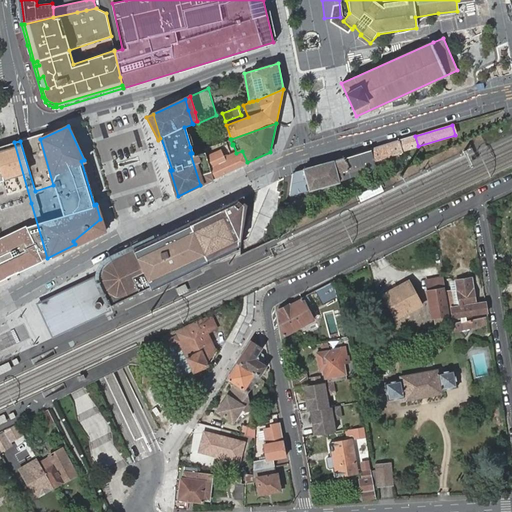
[(415,136),(398,142),(401,152),(418,146),(415,136)]
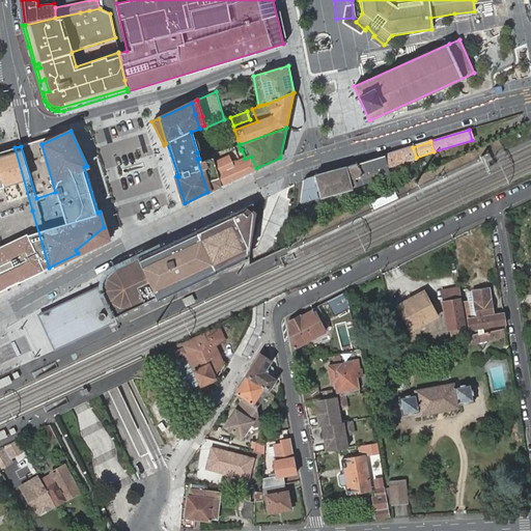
[(32,211),(15,147),(0,151),(0,206),(3,218),(32,211)]
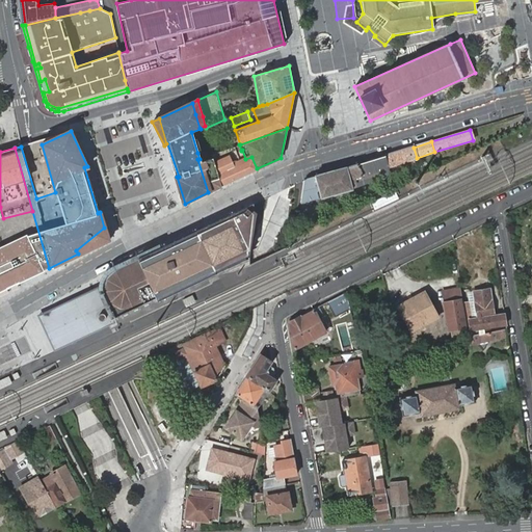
[(221,186),(257,168),(251,157),(245,159),(242,150),(241,151),(232,154),(230,148),(211,155),(213,159),(221,186)]
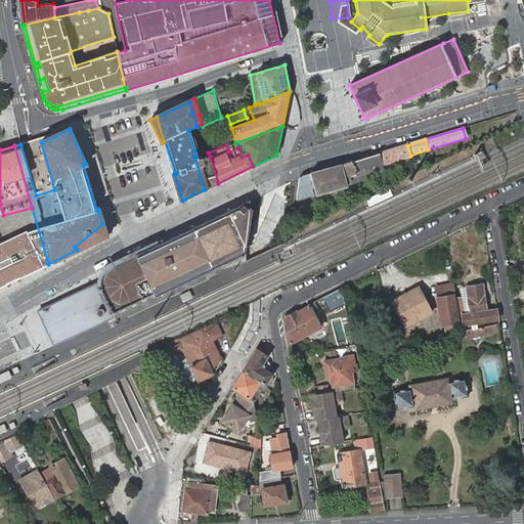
[(383,166),(408,158),(411,157),(410,156),(407,145),(380,154),(383,166)]
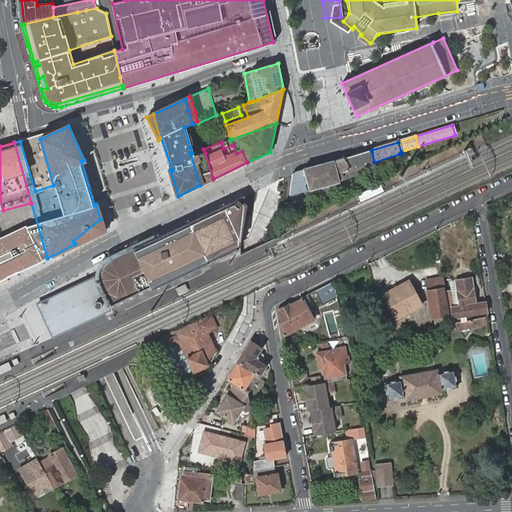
[(341,181),(376,168),(376,167),(375,165),(374,162),(371,150),(333,161),(337,177),(340,177),(341,181)]
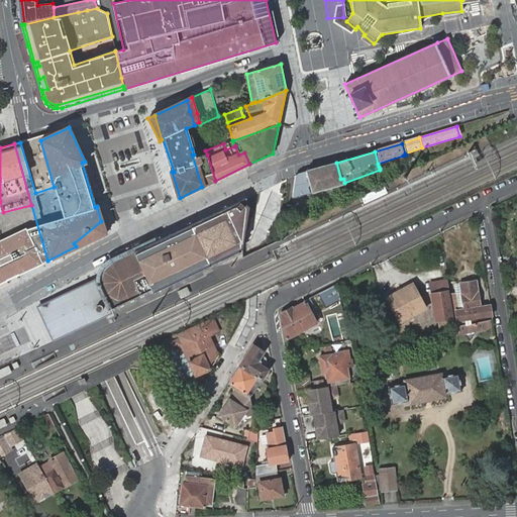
[(202,187),(215,181),(207,154),(195,158),(194,154),(192,154),(202,187)]
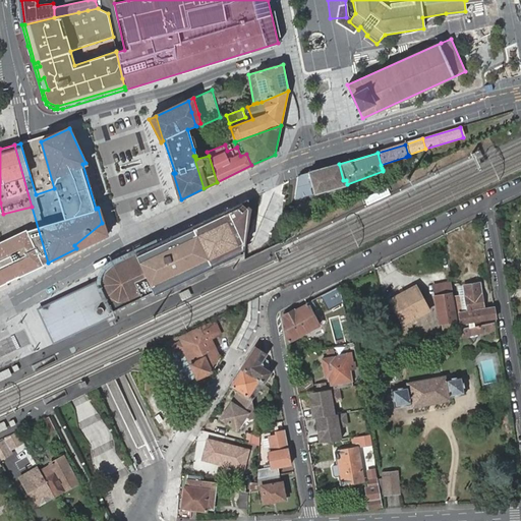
[(406,157),(381,165),(382,168),(383,170),(407,161),(406,157)]
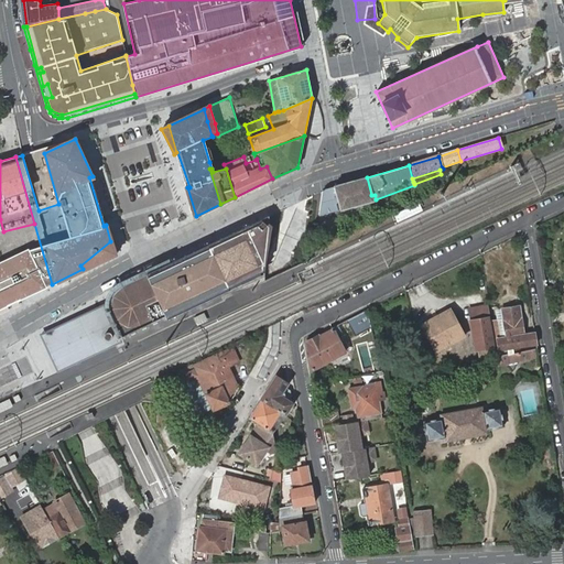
[(325,210),(326,214),(340,209),(342,210),(373,201),(373,199),(376,199),(375,195),(371,195),(367,177),(366,177),(334,186),(337,198),(329,201),(331,208),(329,209),(325,210)]
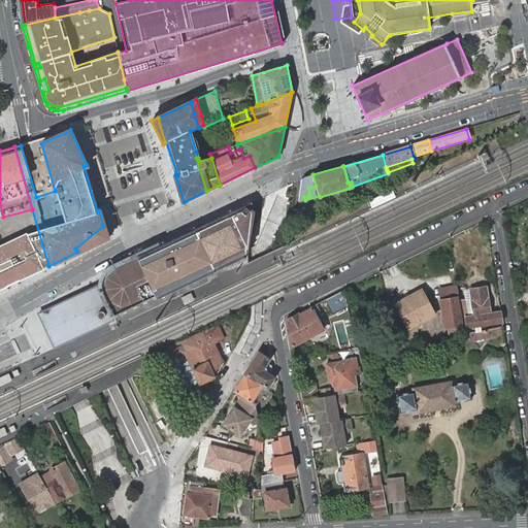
[(301,180),(298,202),(305,200),(304,197),(308,196),(309,195),(308,188),(316,186),(312,174),(311,174),(305,176),(301,180)]
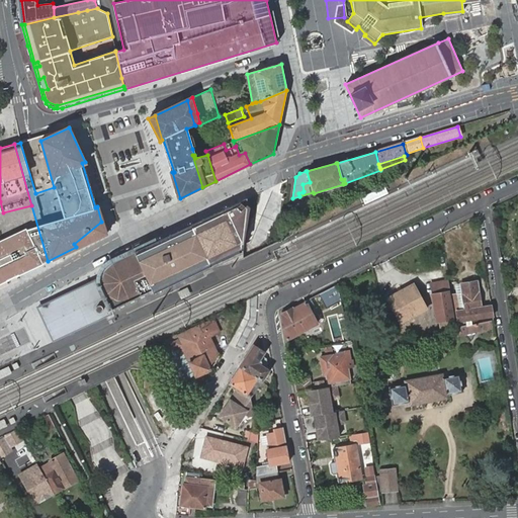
[(0,283),(24,272),(3,212),(0,201),(0,283)]
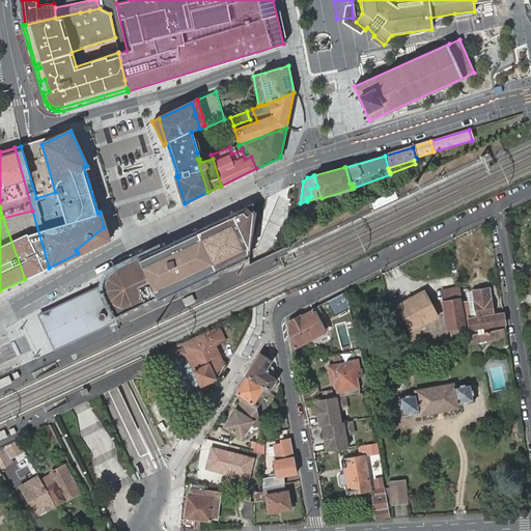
[(25,279),(49,268),(32,211),(3,218),(25,279)]
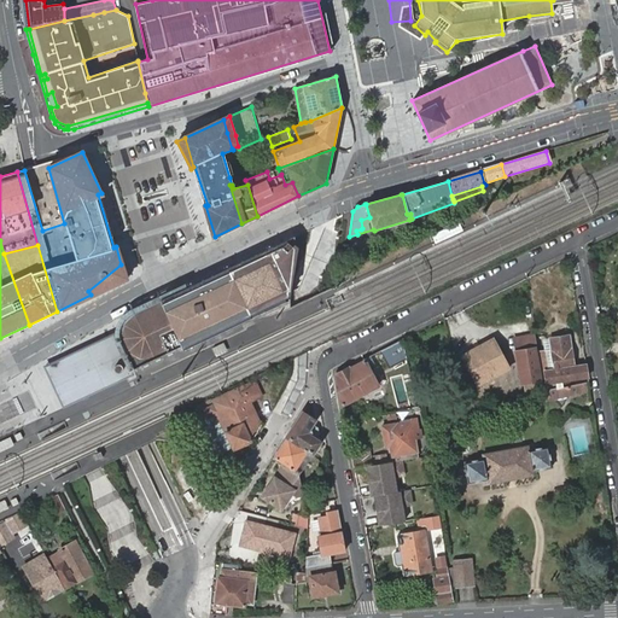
[(272,254),(268,248),(227,268),(229,274),(272,254)]
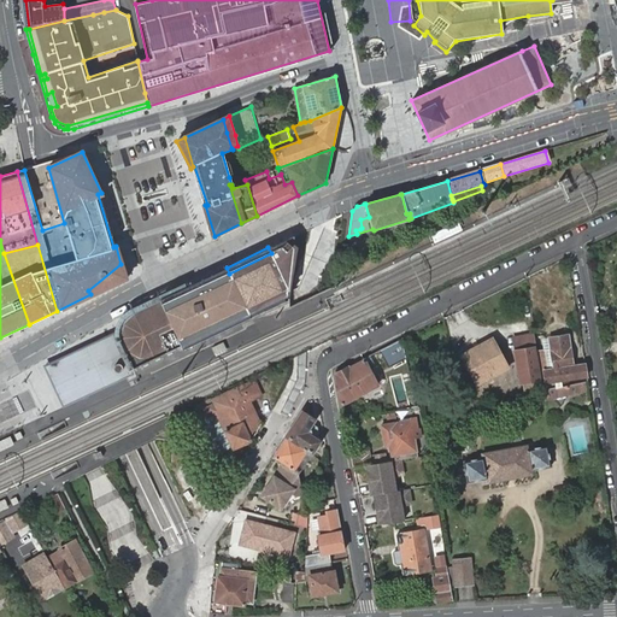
[(285,299),(285,281),(281,274),(271,253),(229,274),(251,317),(285,299)]
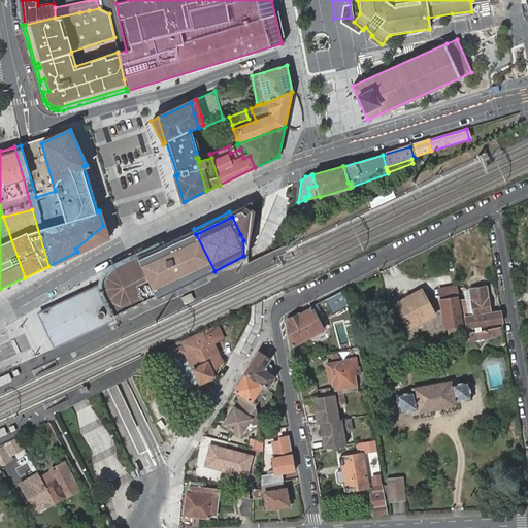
[(77,252),(107,237),(103,226),(75,249),(77,252)]
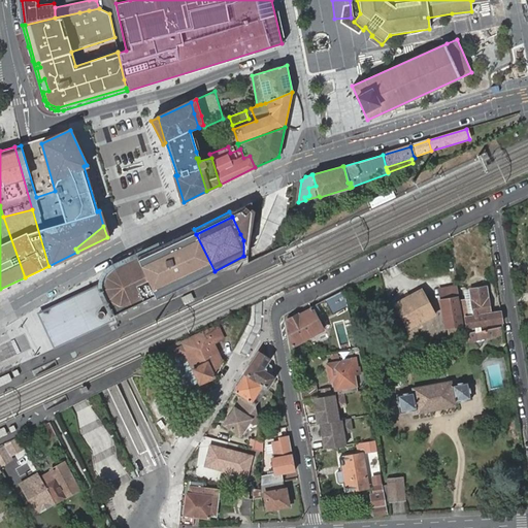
[(110,311),(116,309),(107,293),(107,288),(107,284),(109,279),(111,276),(116,274),(196,234),(194,229),(111,269),(106,273),(103,278),(101,284),(101,290),(102,294),(110,311)]
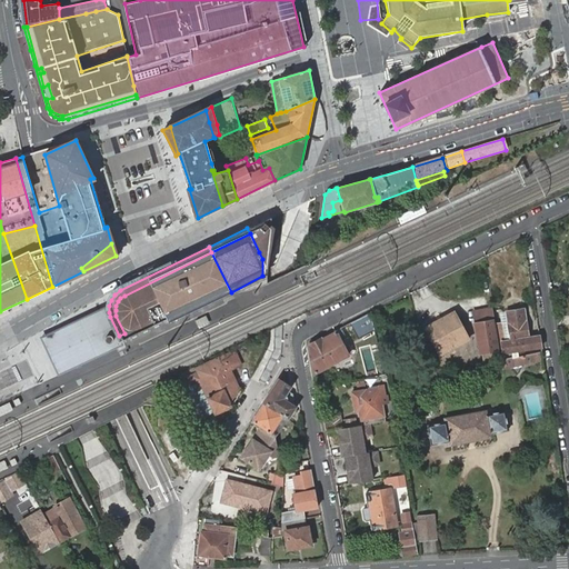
[(168,323),(231,292),(211,252),(125,296),(120,298),(118,301),(116,306),(116,310),(116,316),(125,333),(119,336),(122,342),(167,320),(168,323)]
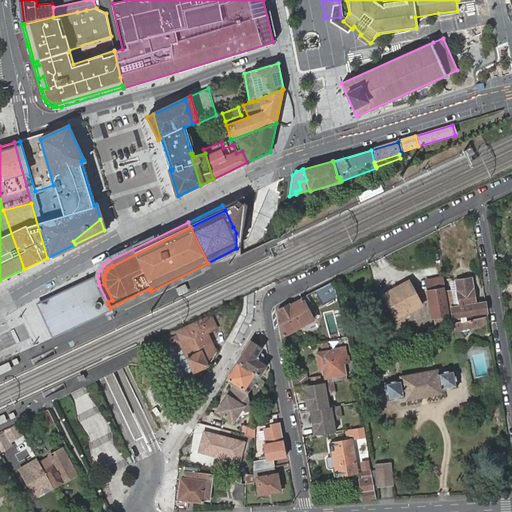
[(95,277),(35,305),(51,339),(52,341),(112,313),(110,308),(99,285),(95,277)]
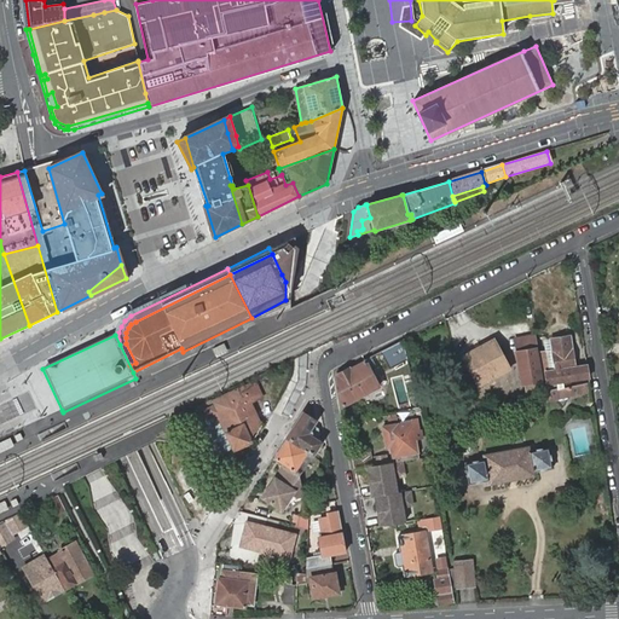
[(553,352),(542,353),(548,385),(561,382),(589,379),(586,366),(574,368),(570,337),(550,340),(553,352)]
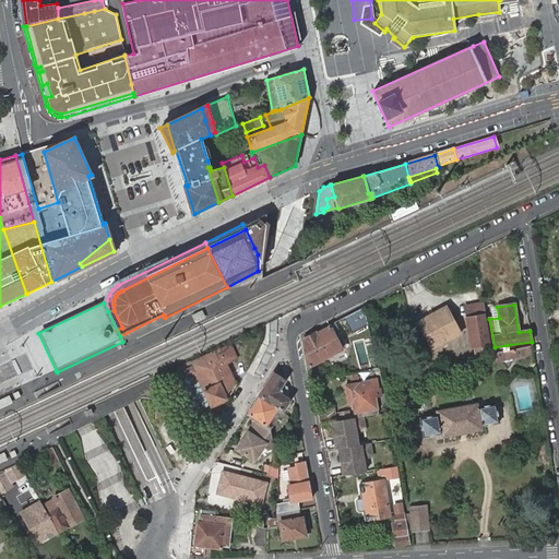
[(484,308),(466,310),(467,317),(471,346),(474,346),(475,354),(489,352),(484,308)]
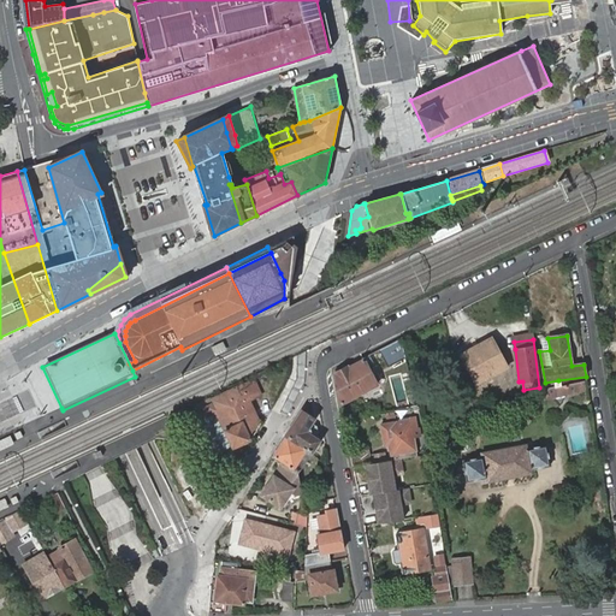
[(401,341),(381,348),(389,363),(407,356),(401,341)]
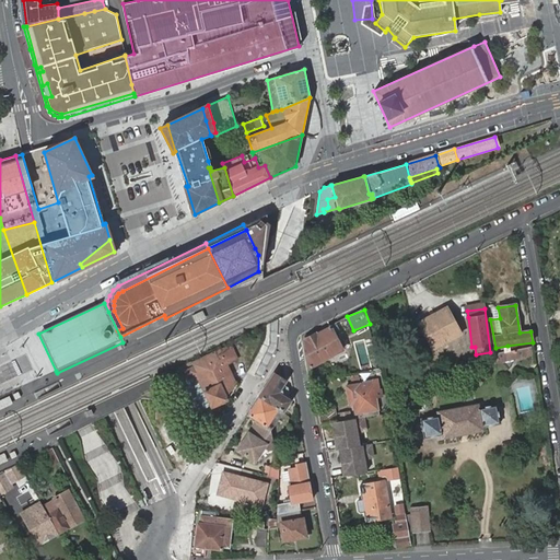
[(193,316),(195,322),(206,317),(203,311),(193,316)]
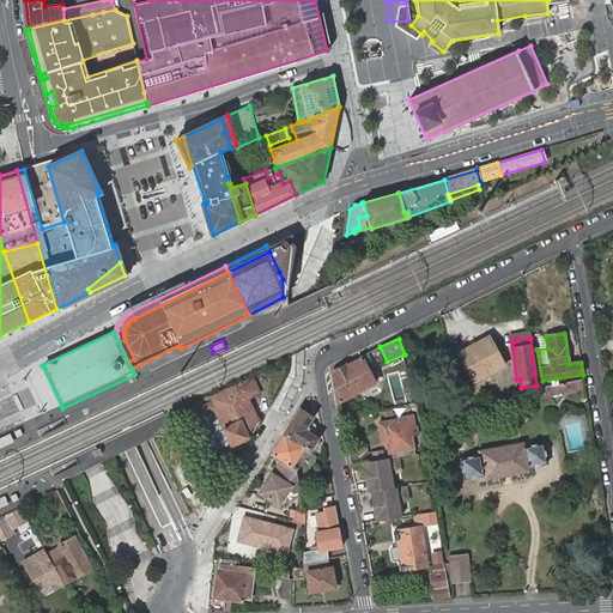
[(462,357),(475,380),(503,364),(490,341),(462,357)]
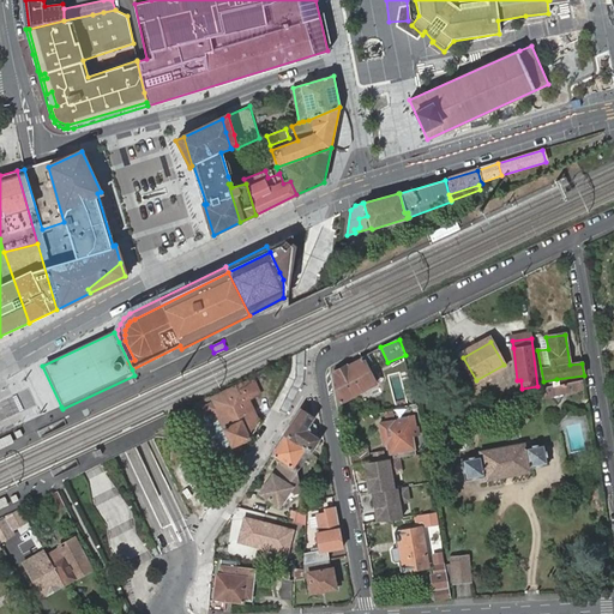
[(335,372),(341,402),(375,385),(363,360),(348,368),(347,366),(335,372)]
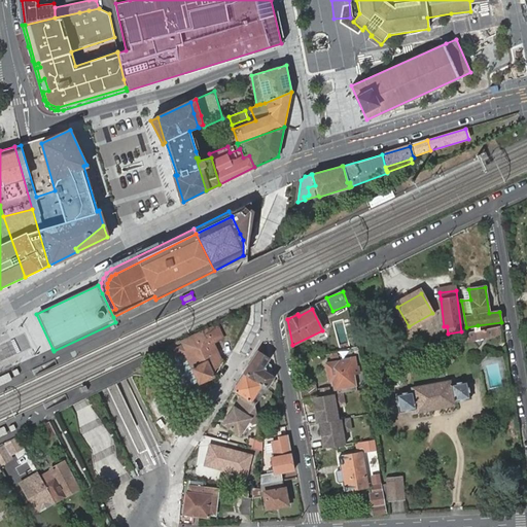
[(478,325),(479,330),(485,329),(498,326),(501,325),(501,322),(478,325)]
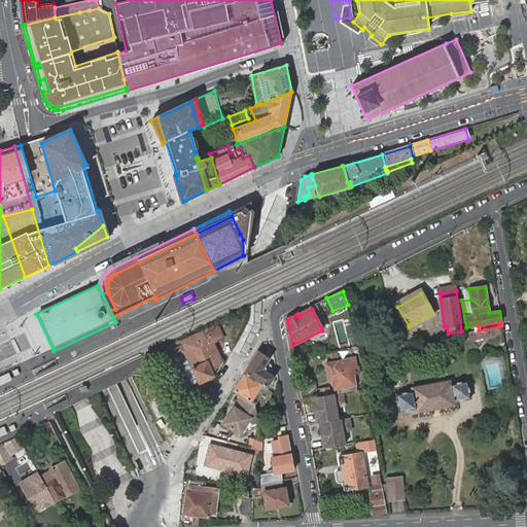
[(216,325),(182,341),(183,345),(164,354),(166,358),(168,357),(170,359),(171,359),(186,352),(200,383),(215,376),(223,363),(213,342),(222,338),(216,325)]
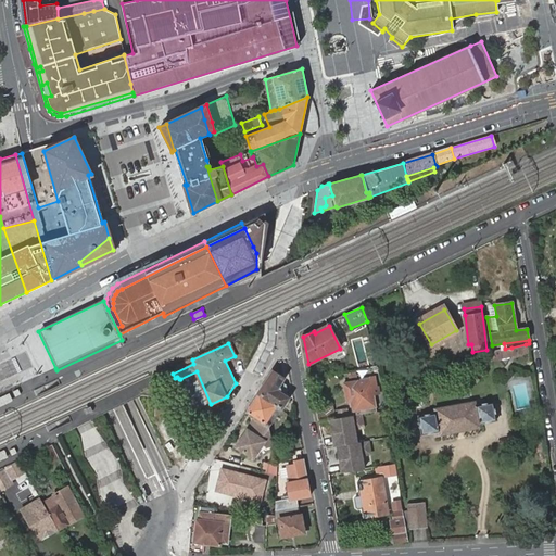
[(526,344),(512,348),(514,355),(527,352),(526,344)]
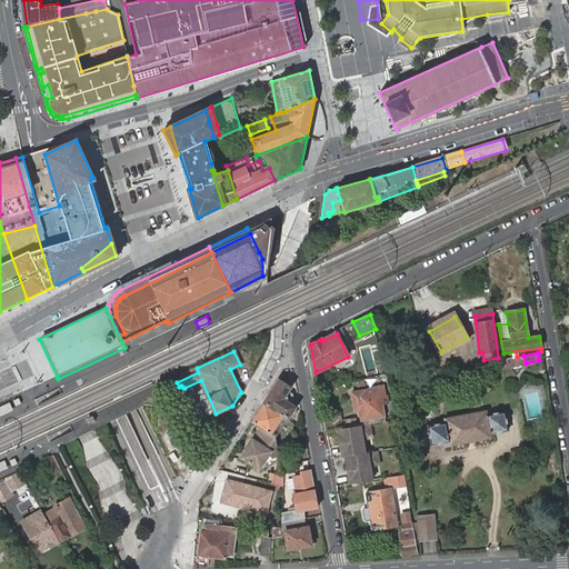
[(517,357),(513,358),(516,367),(526,363),(523,356),(517,357)]
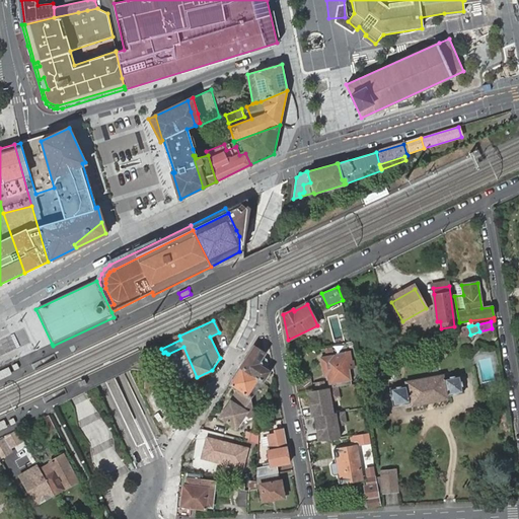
[(183,347),(168,354),(173,366),(177,364),(178,367),(177,367),(184,382),(197,377),(183,347)]
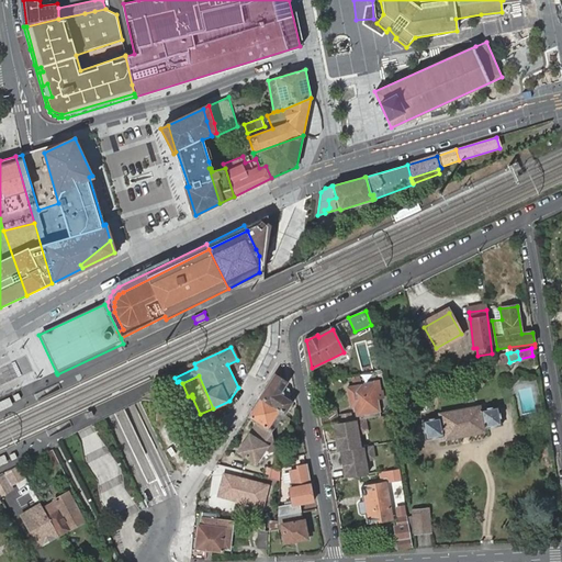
[(276,375),(261,396),(284,412),(291,402),(290,401),(292,398),(289,395),(290,393),(290,389),(284,385),(287,382),(276,375)]
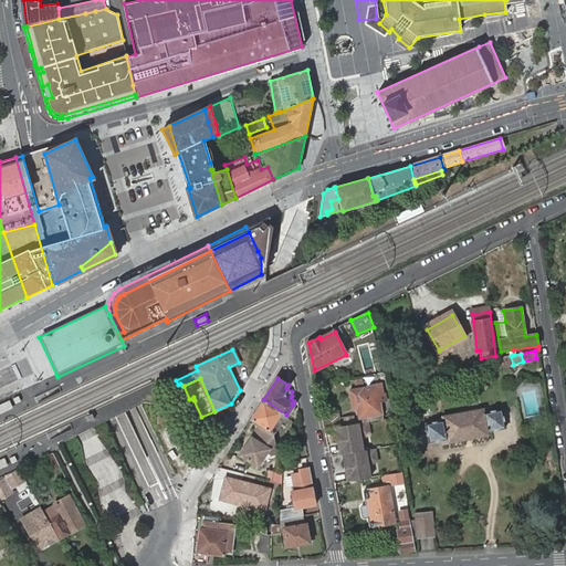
[(347,390),(350,409),(355,409),(358,421),(380,418),(376,396),(381,395),(379,386),(374,387),(374,386),(347,390)]
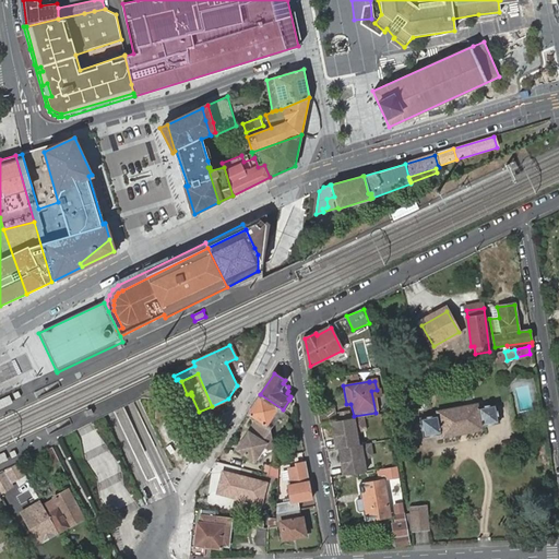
[(260,394),(247,415),(248,415),(257,420),(259,421),(271,429),(273,426),(269,424),(277,411),(281,413),(283,409),(260,394)]
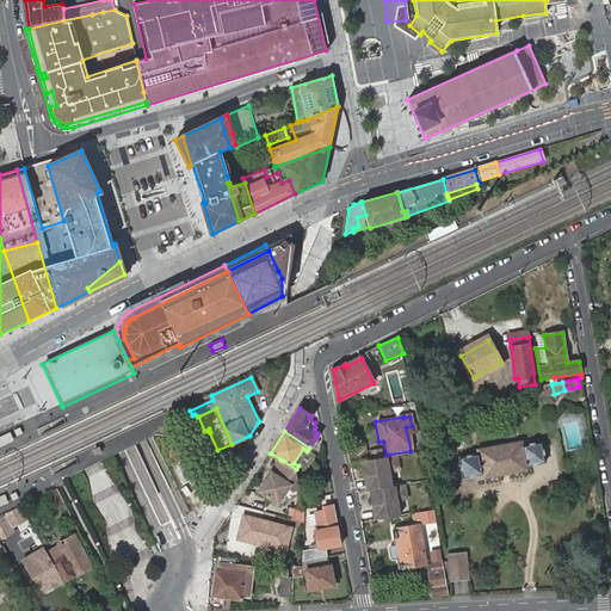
[(10,432),(0,436),(0,444),(13,438),(10,432)]
